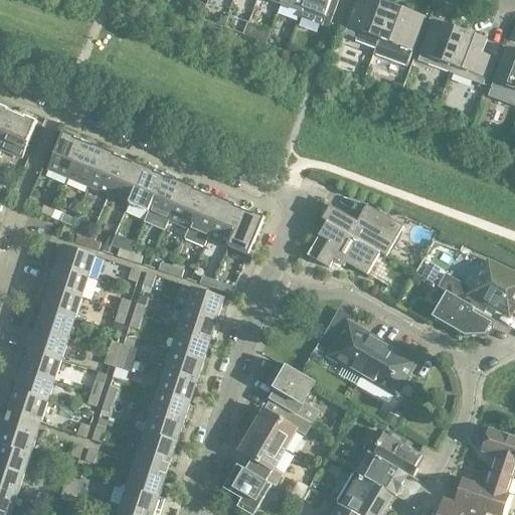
[(281,0),(280,5),(302,13),(304,9),(303,9),(304,6),(306,0),(281,0)]
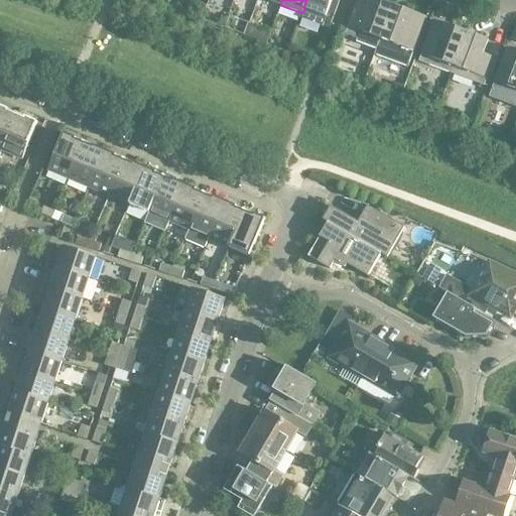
[(303,9),(304,9),(302,13),(301,18),(329,28),(339,0),(306,0),(304,6),(303,9)]
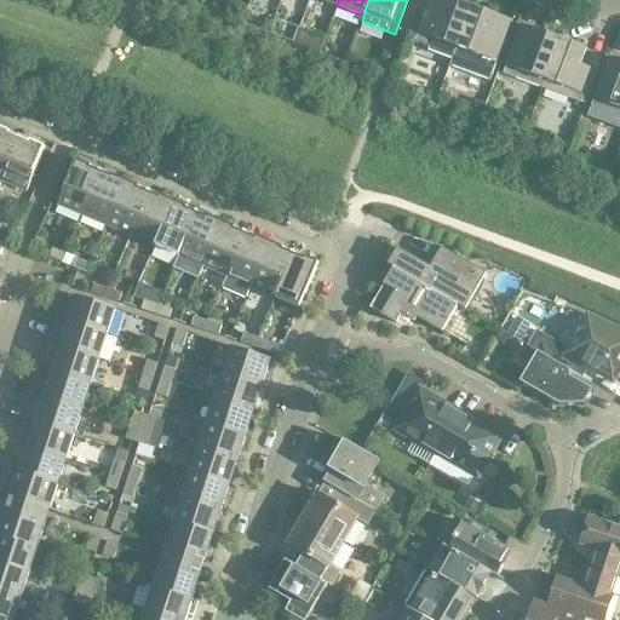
[(426,7),(414,40),(430,46),(429,50),(452,58),(453,56),(454,56),(472,6),(455,0),(445,0),(441,12),(426,7)]
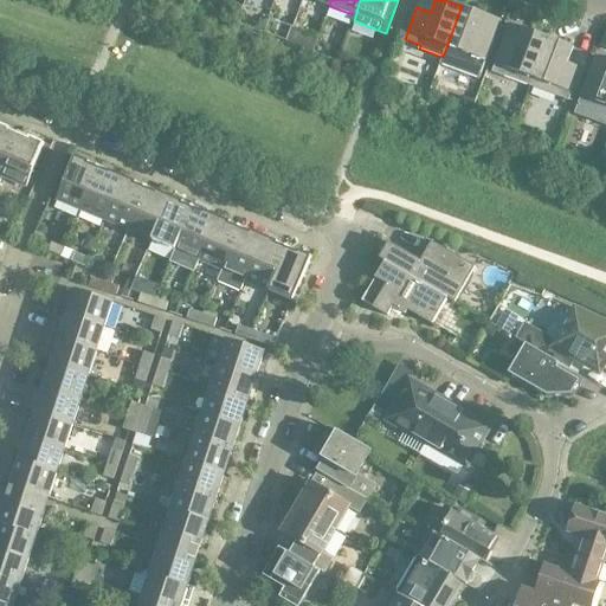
[(478,78),(485,60),(495,37),(481,31),(487,15),(462,6),(444,55),(440,64),(478,78)]
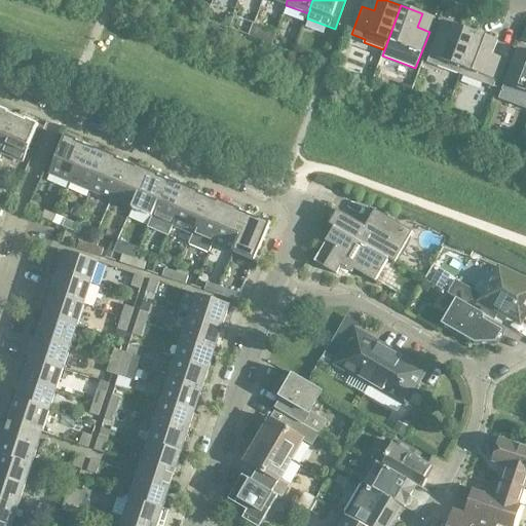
[(252,28),(243,25),(239,33),(249,37),(252,28)]
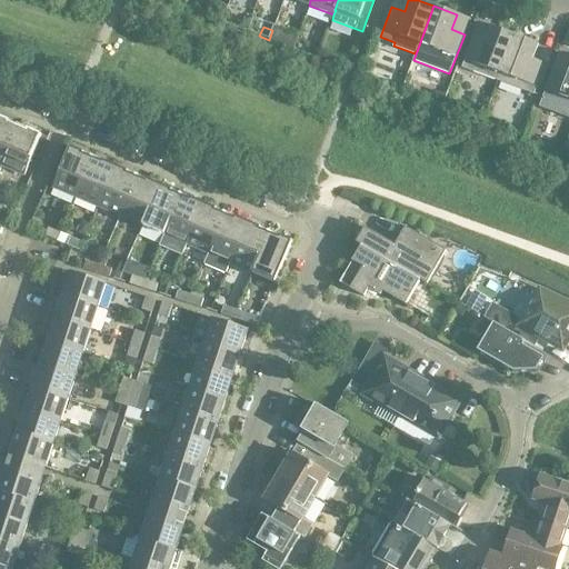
[(472,37),(463,60),(461,68),(498,81),(515,36),(490,27),(485,41),(472,37)]
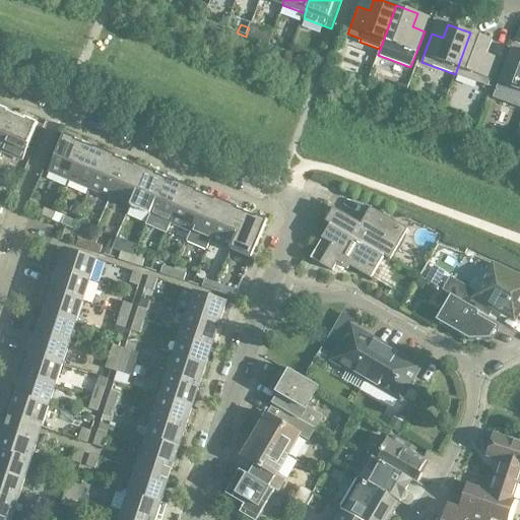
[(470,33),(455,74),(488,86),(498,59),(486,54),(492,41),(470,33)]
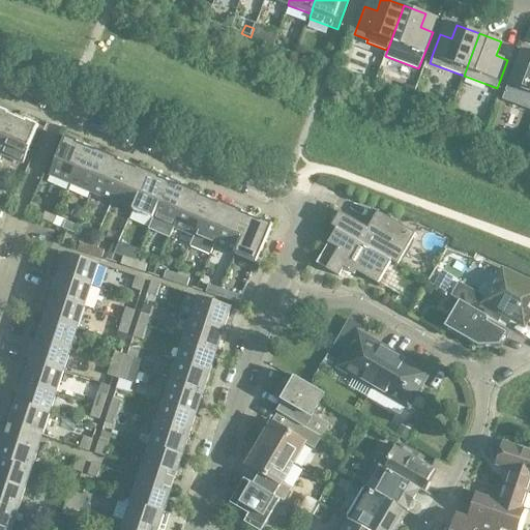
[(516,62),(507,84),(502,99),(529,109),(529,58),(527,66),(516,62)]
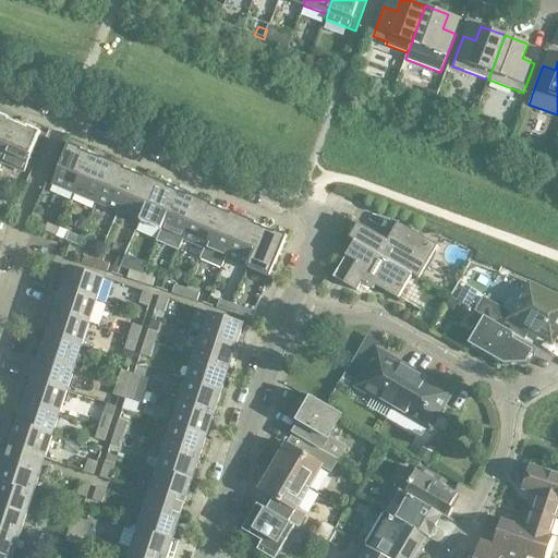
[(425,88),(421,98),(433,102),(436,93),(425,88)]
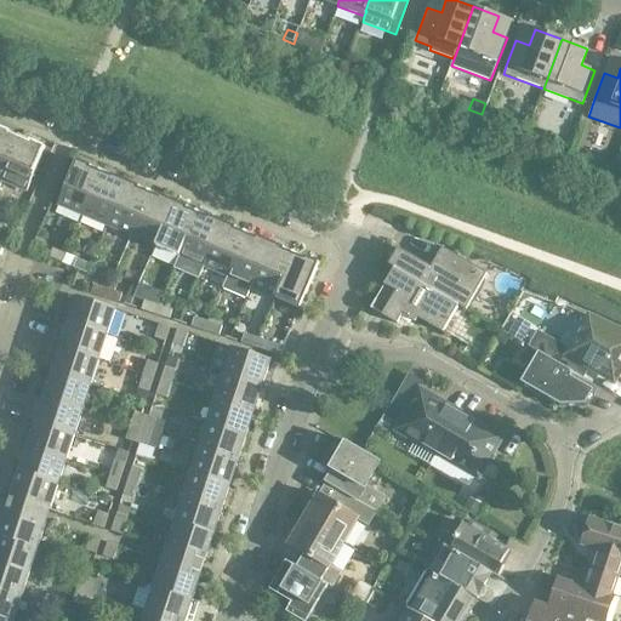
[(0,181),(0,182),(21,136),(0,127),(0,181)]
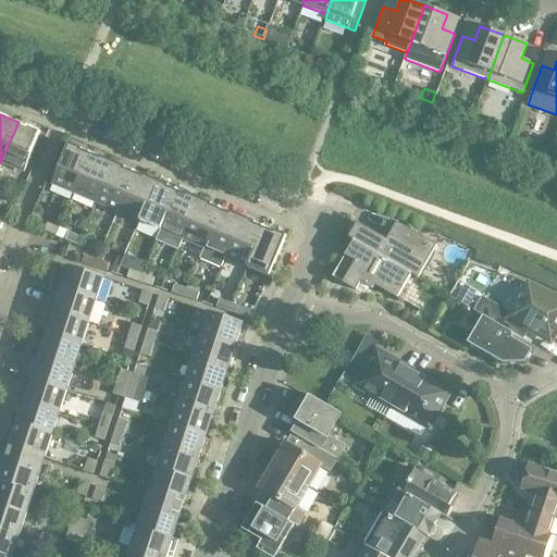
[(19,122),(0,163),(24,173),(40,132),(19,122)]
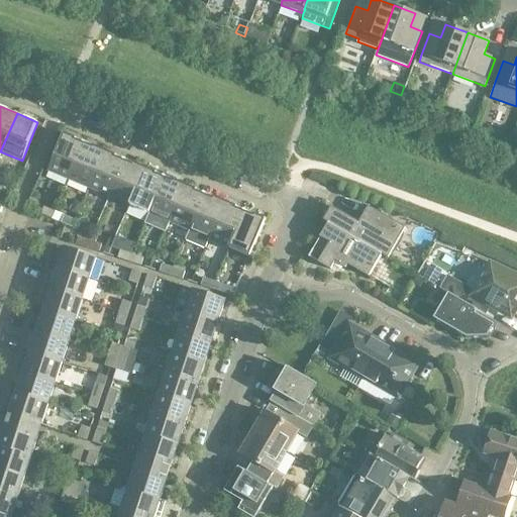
[(47,172),(69,180),(85,142),(64,133),(47,172)]
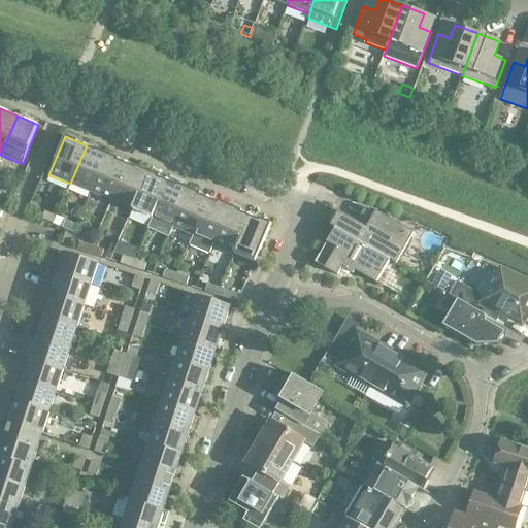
[(87,145),(70,184),(91,193),(107,154),(87,145)]
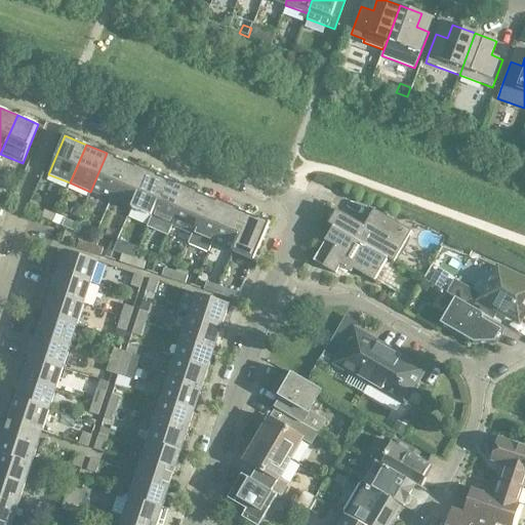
[(107,153),(90,192),(111,200),(127,162),(107,153)]
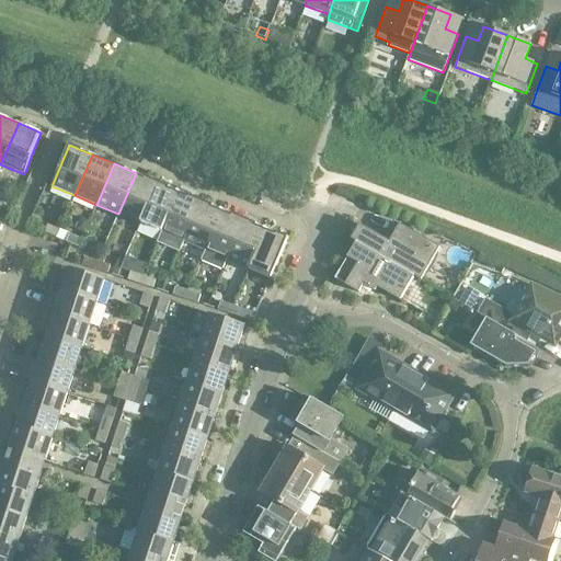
[(136,173),(118,214),(140,224),(159,183),(136,173)]
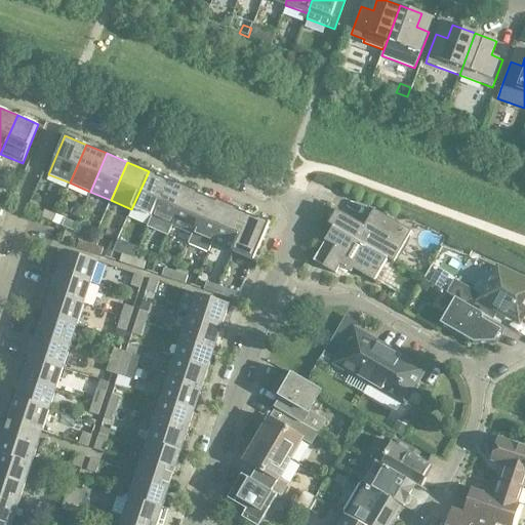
[(149,171),(131,209),(151,217),(167,179),(149,171)]
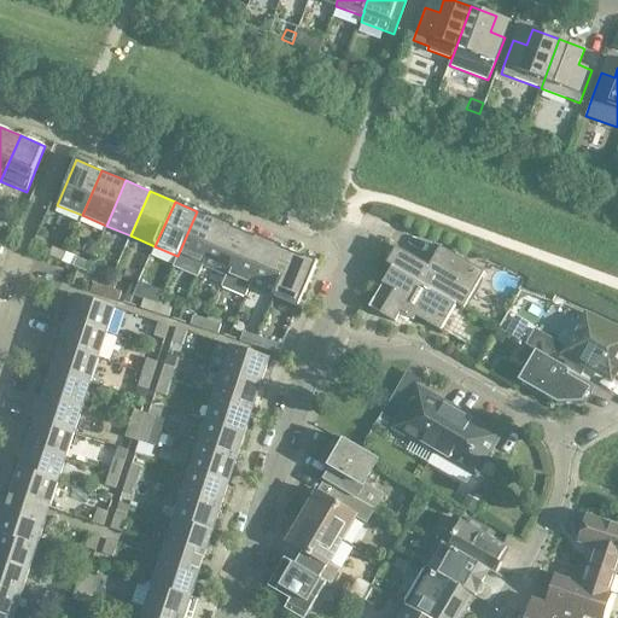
[(197,211),(178,256),(174,266),(198,275),(202,266),(221,221),(197,211)]
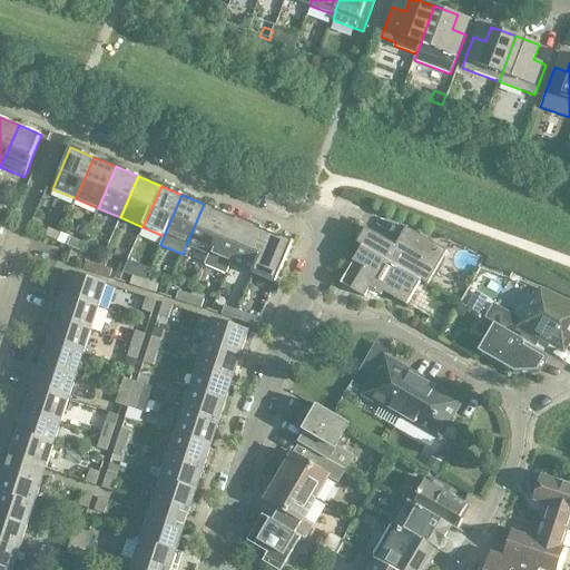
[(204,204),(186,245),(207,254),(225,213),(204,204)]
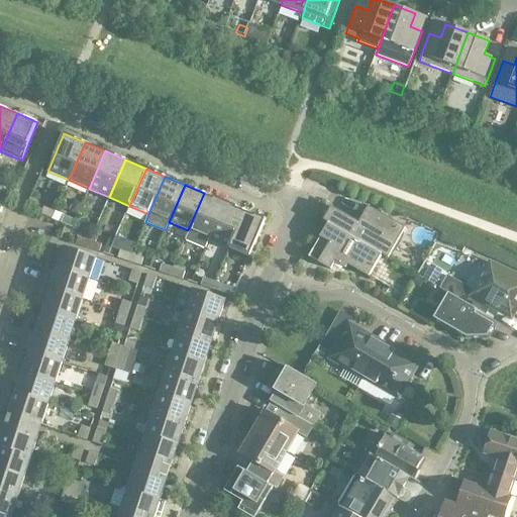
[(204,193),(188,230),(185,238),(205,247),(208,239),(224,202),(204,193)]
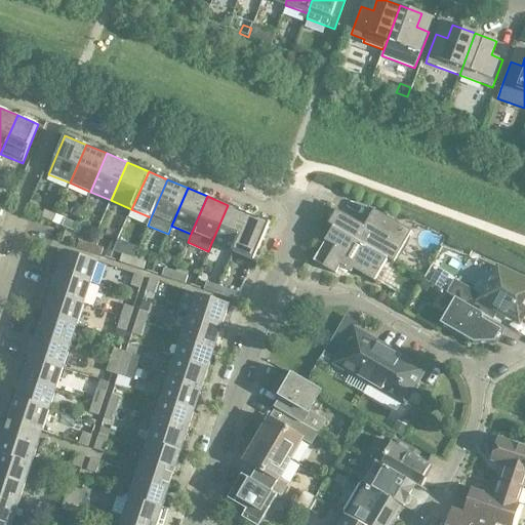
[(228,205),(211,243),(233,251),(248,213),(228,205)]
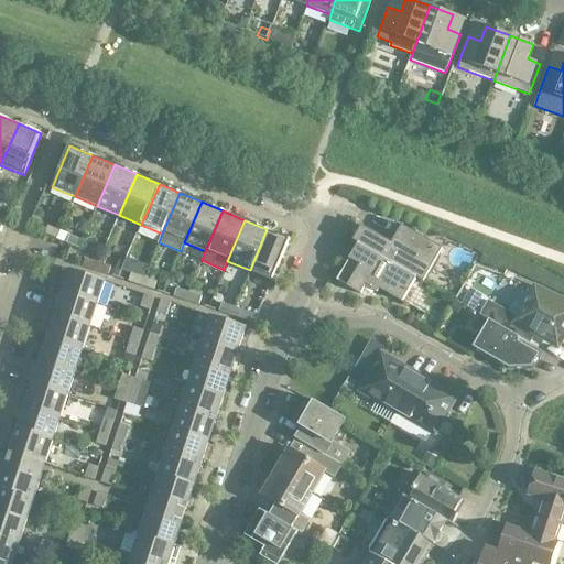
[(47,225),(44,234),(56,238),(60,230),(47,225)]
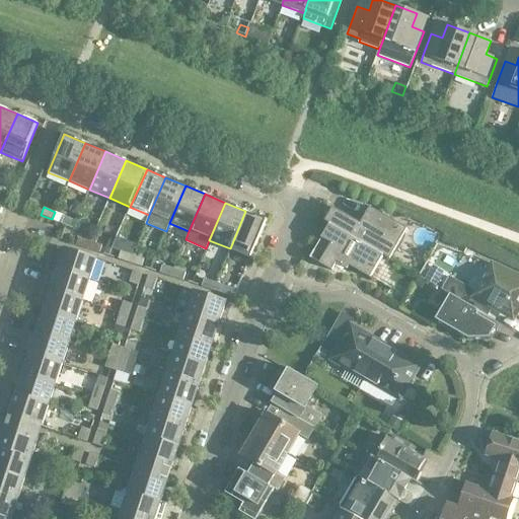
[(245,211),(230,248),(250,257),(267,220),(245,211)]
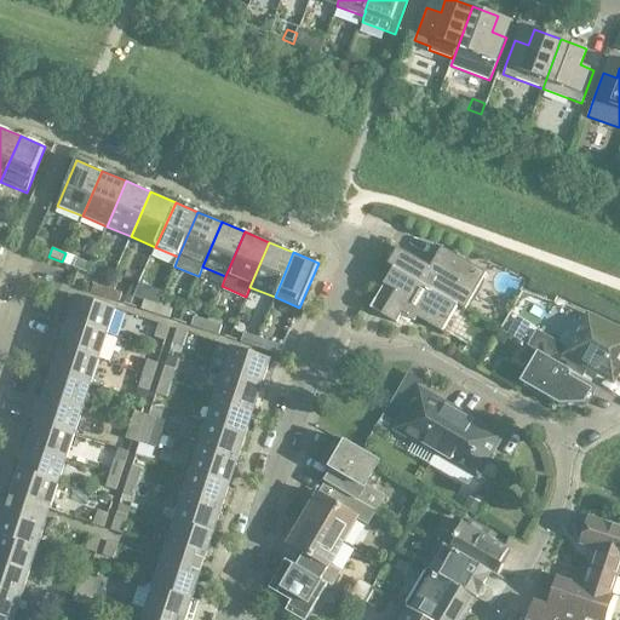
[(385,269),(390,271),(455,309),(465,315),(469,310),(483,287),(483,285),(487,280),(442,253),(434,268),(426,270),(395,252),(385,269)]
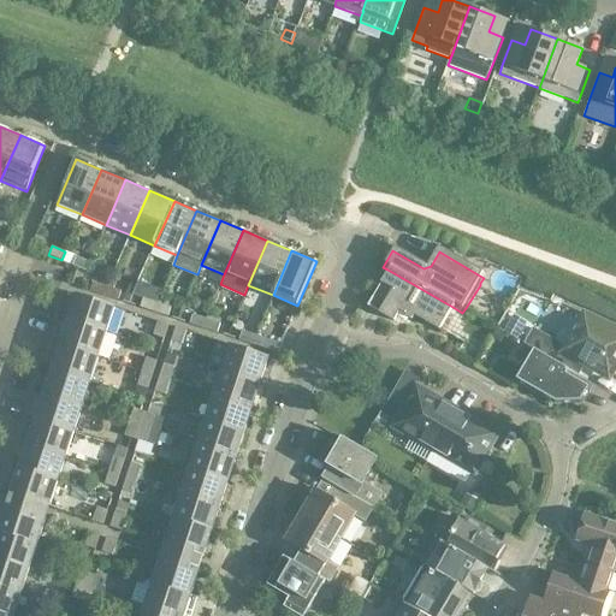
[(76,256),(72,265),(78,267),(86,271),(89,262),(76,256)]
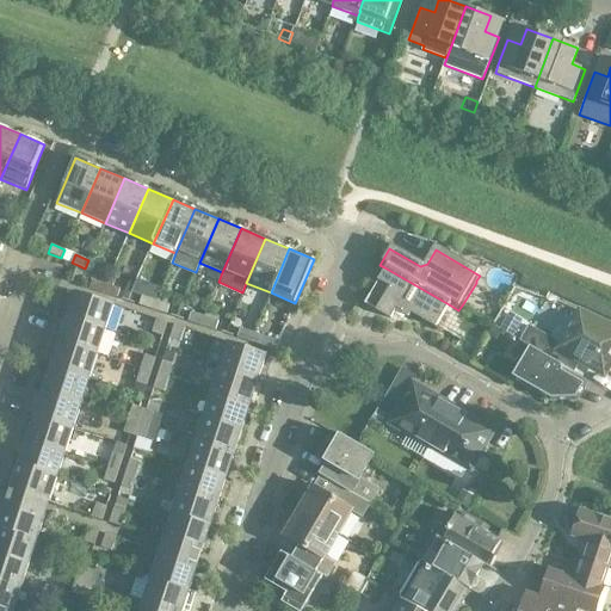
[(449,304),(384,267),(362,308),(388,322),(394,314),(406,321),(408,316),(433,331),(449,304)]
